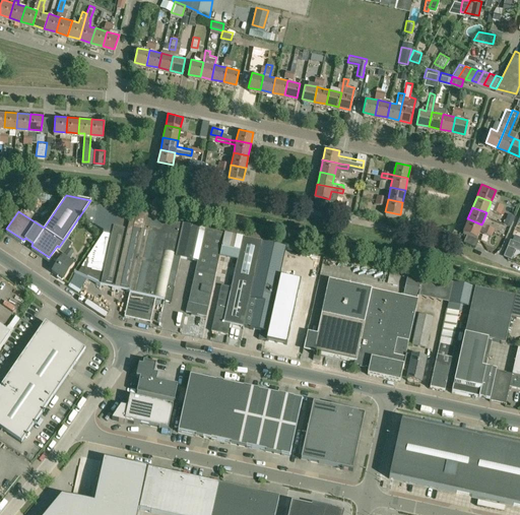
[(505,220),(510,222),(515,212),(509,210),(505,220)]
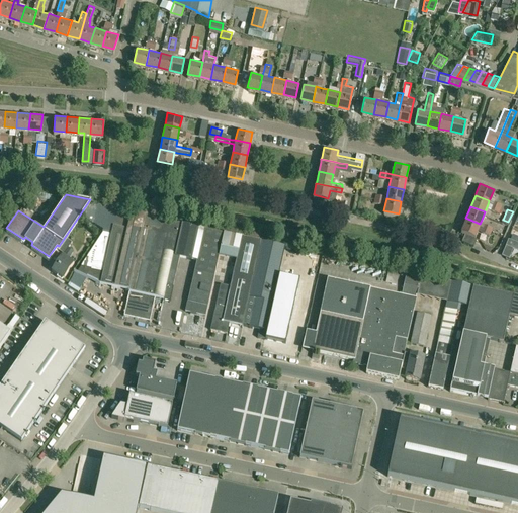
[(465,220),(461,229),(465,231),(476,235),(479,227),(480,224),(465,218),(465,220)]
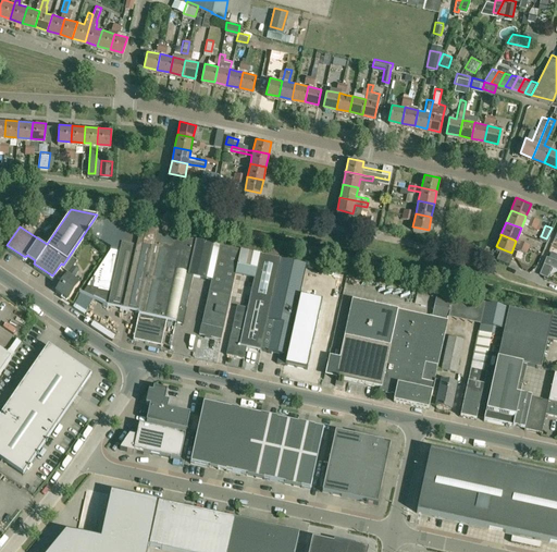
[(213,240),(196,236),(189,269),(188,271),(193,272),(206,274),(211,277),(220,241),(213,240)]
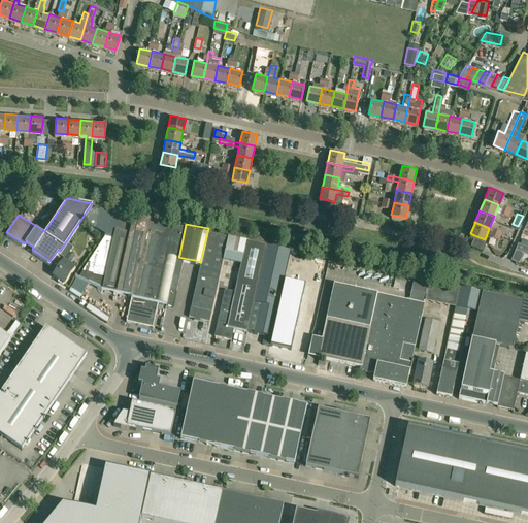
[(209,318),(228,233),(208,228),(200,262),(191,303),(191,302),(189,313),(209,318)]
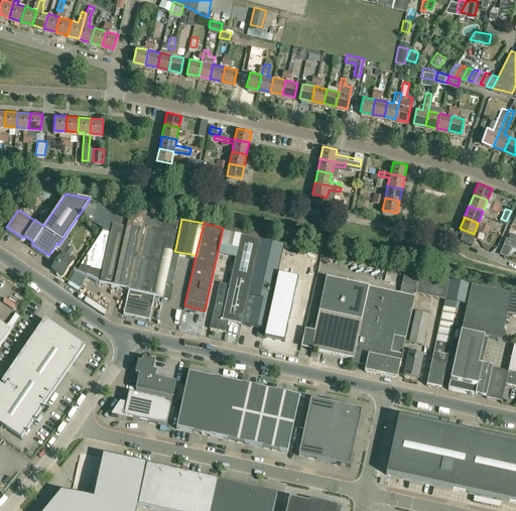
[(253,268),(260,236),(231,229),(226,252),(236,254),(230,282),(220,280),(210,325),(226,329),(229,317),(242,321),(242,320),(253,268)]
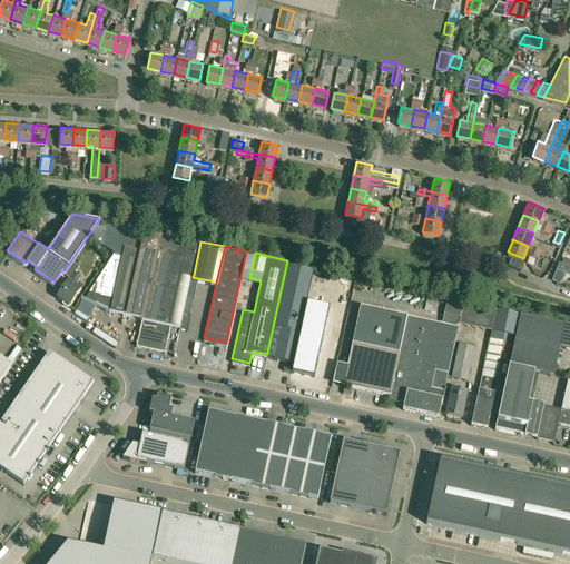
[(524,258),(523,258),(512,254),(508,261),(521,266),(524,258)]
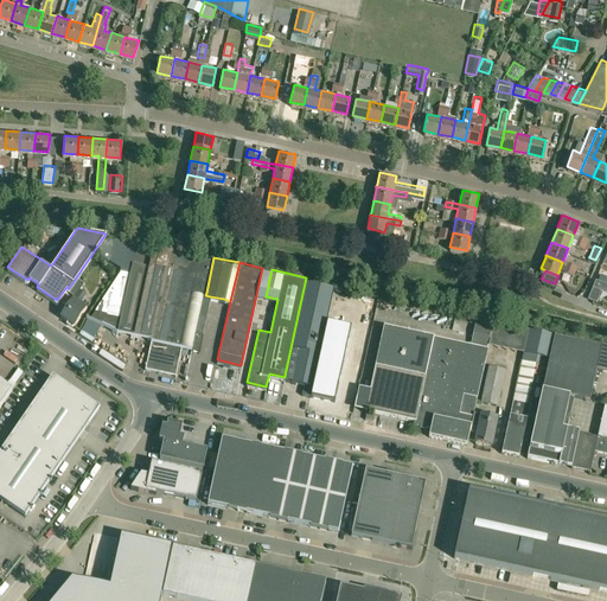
[(87,291),(80,286),(84,279),(78,275),(69,288),(75,293),(61,313),(74,323),(87,304),(81,299),(87,291)]
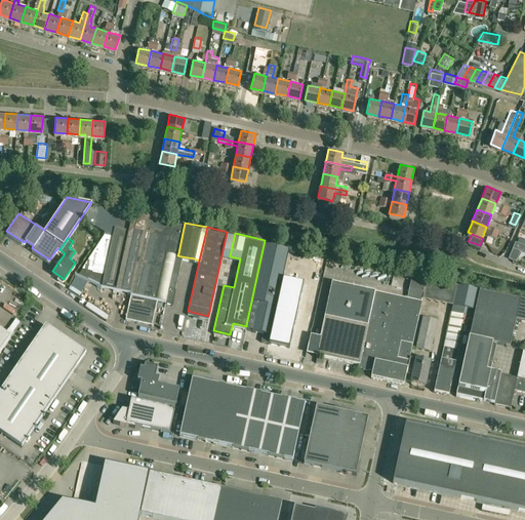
[(524,249),(524,242),(521,240),(515,238),(513,244),(524,249)]
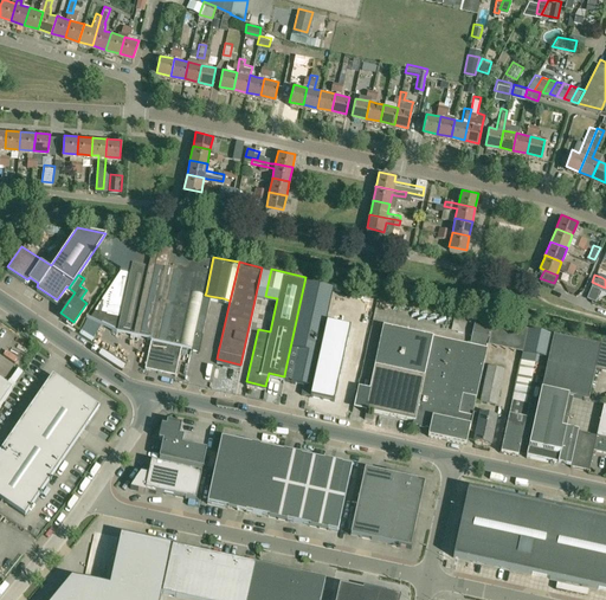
[(320,348),(326,316),(334,283),(305,276),(305,277),(297,315),(284,375),(291,378),(303,380),(302,389),(309,392),(311,382),(320,384),(327,350),(320,348)]
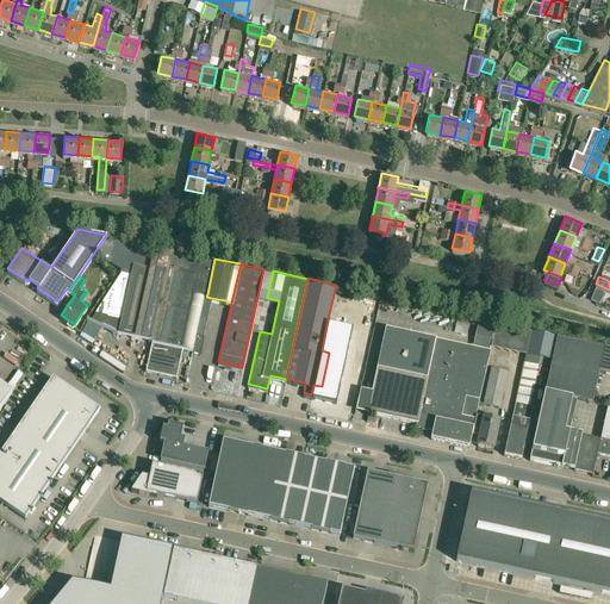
[(480,396),(492,341),(496,319),(479,316),(473,342),(386,323),(367,409),(417,419),(417,422),(433,425),(431,435),(470,443),(472,429),(477,411),(479,394),(480,396)]
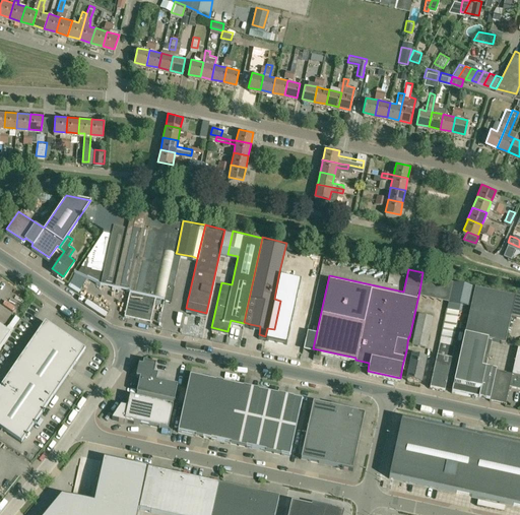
[(280,301),(274,329),(267,328),(265,336),(286,340),(301,276),(279,271),(274,299),(280,301)]
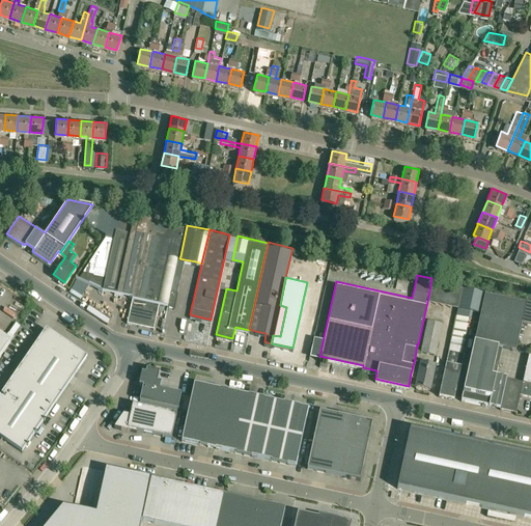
[(458,304),(463,285),(432,278),(431,278),(428,297),(458,304)]
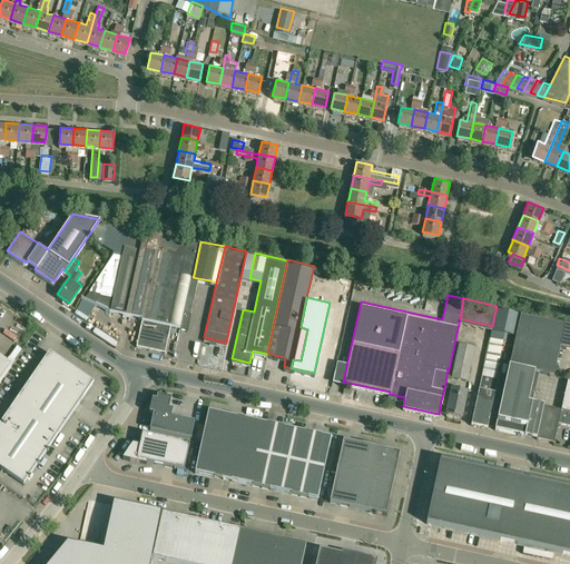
[(498,375),(495,375),(505,329),(510,308),(497,306),(492,326),(482,372),(478,393),(479,394),(474,414),(472,414),(471,421),(487,424),(498,375)]
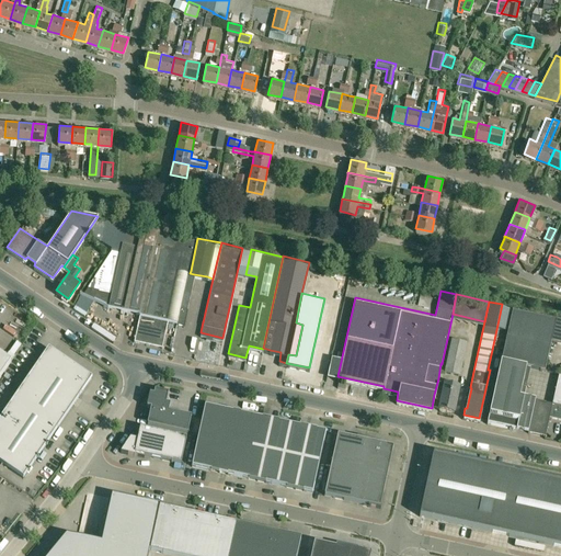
[(488,420),(513,426),(517,423),(524,394),(519,394),(526,363),(545,367),(551,338),(560,339),(560,317),(512,307),(494,387),(492,398),(488,420)]
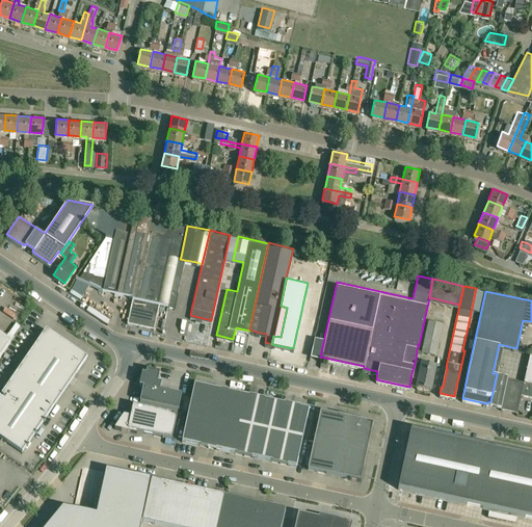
[(428,317),(422,349),(436,352),(443,321),(428,317)]
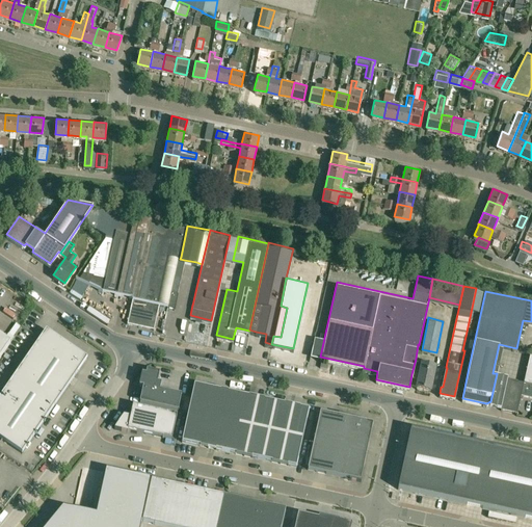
[(0,433),(22,449),(87,353),(46,325),(0,393),(0,433)]
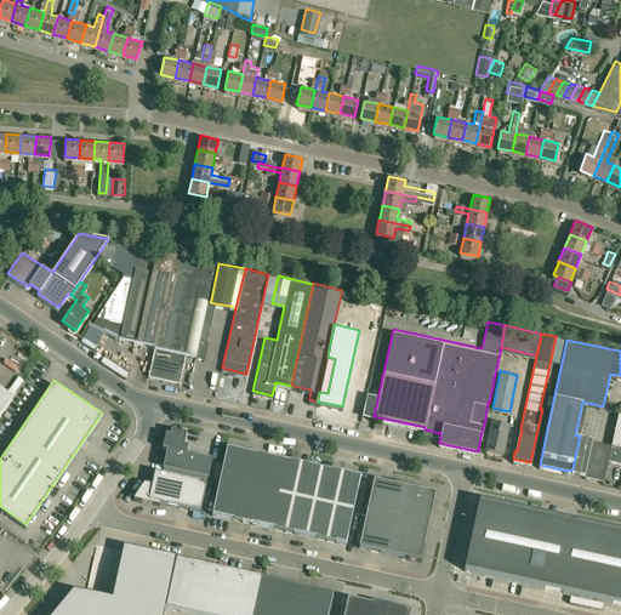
[(0,386),(0,413),(12,394),(0,386)]
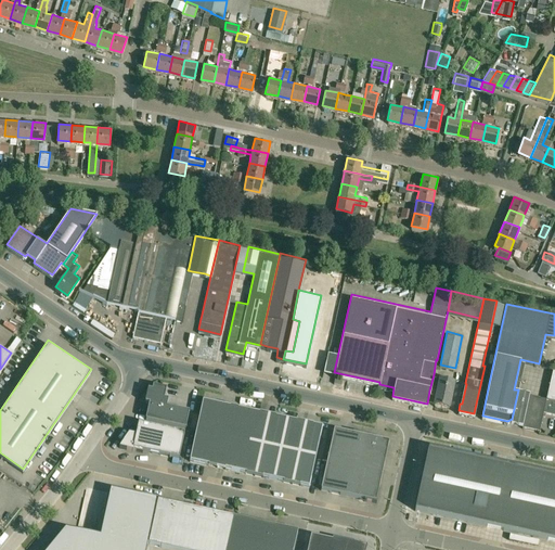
[(429,391),(437,393),(435,400),(449,404),(454,379),(440,375),(434,374),(429,391)]
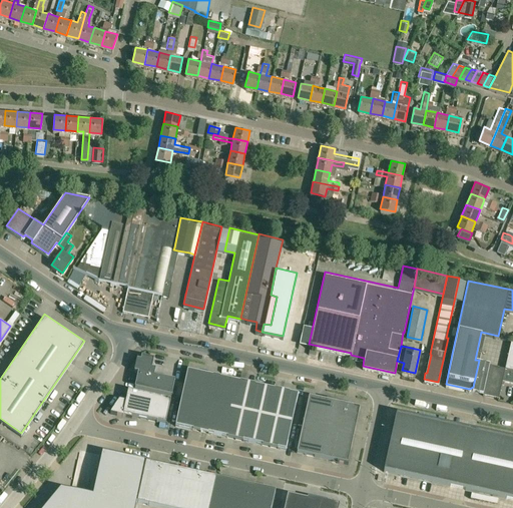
[(151,365),(153,356),(141,353),(140,357),(136,356),(134,368),(137,369),(134,384),(171,392),(174,377),(153,372),(155,366),(151,365)]
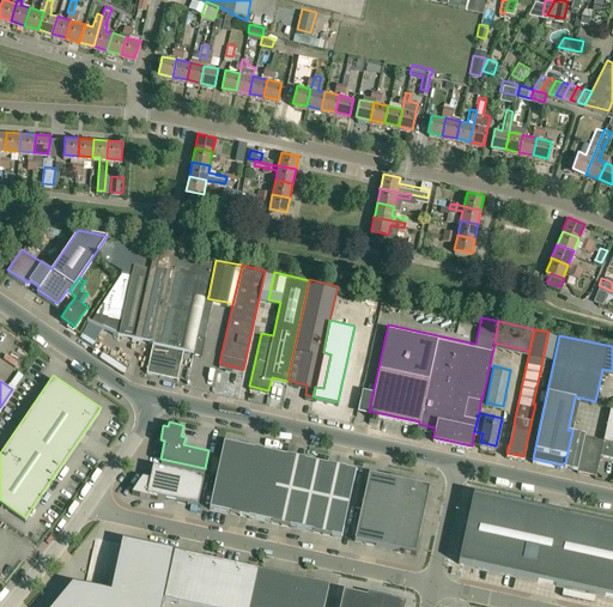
[(595,472),(600,450),(604,437),(584,433),(577,468),(595,472)]
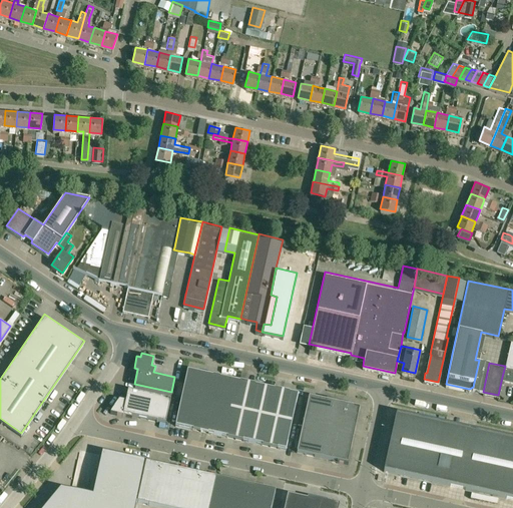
[(512,367),(506,366),(505,366),(502,377),(512,379),(512,367)]
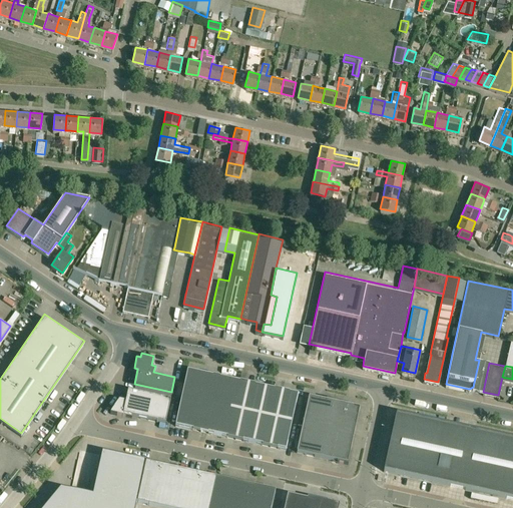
[(187,367),(175,422),(286,446),(298,391),(187,367)]
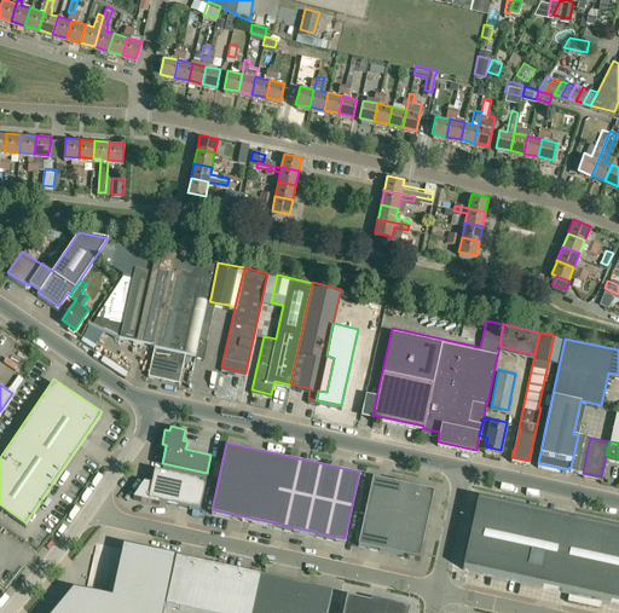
[(155,467),(152,476),(151,480),(144,479),(138,487),(133,495),(142,496),(158,501),(160,498),(200,507),(206,478),(155,467)]
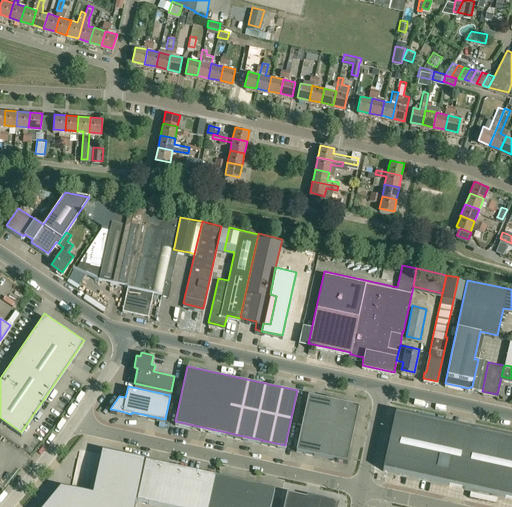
[(308,392),(296,448),(336,457),(336,458),(347,461),(350,449),(349,449),(359,403),(341,400),(342,398),(326,395),(326,396),(308,392)]
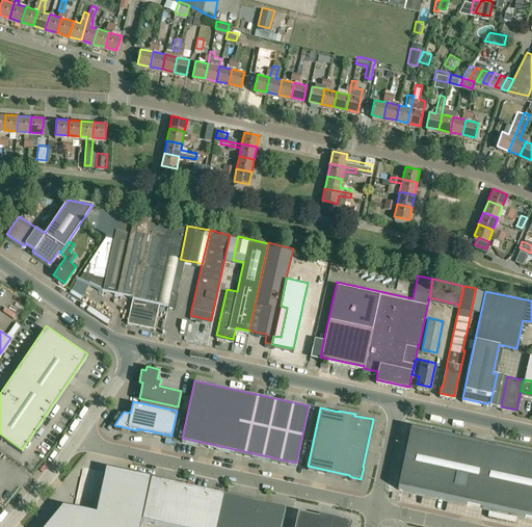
[(531,515),(531,452),(410,426),(398,485),(531,515)]
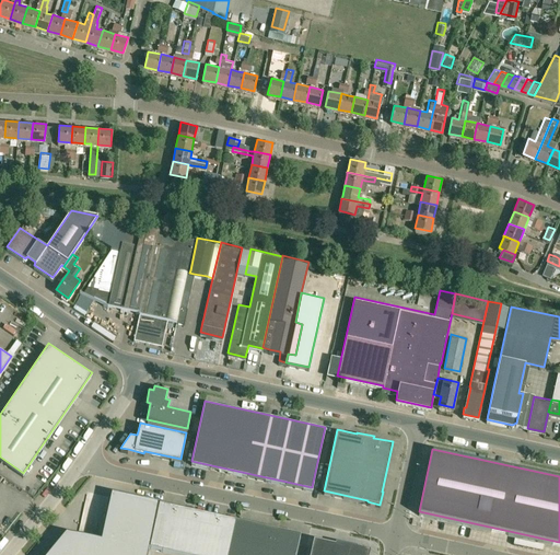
[(147,554),(159,500),(112,490),(101,538),(66,530),(45,554),(147,554)]
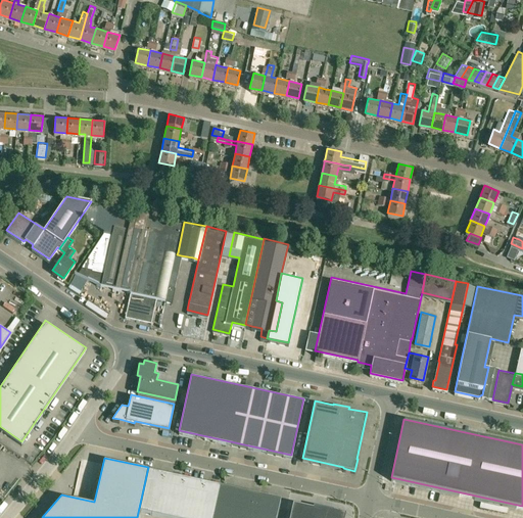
[(182,517),(191,517),(200,479),(190,477),(190,476),(171,472),(159,470),(151,511),(182,517)]
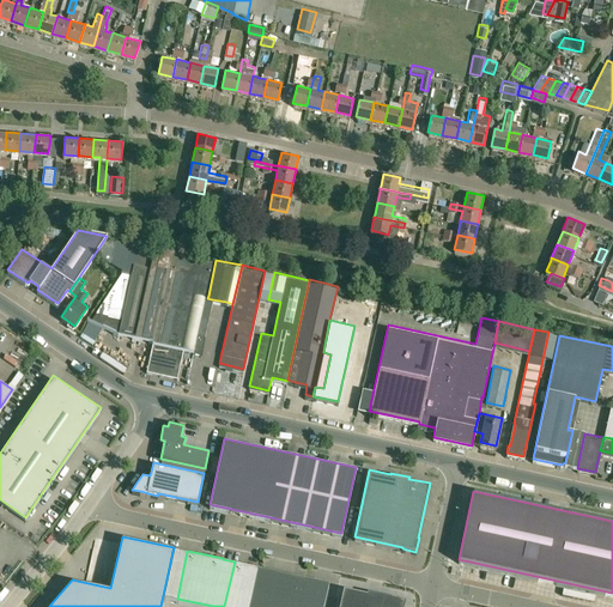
[(249,606),(259,566),(247,564),(235,562),(224,606),(249,606)]
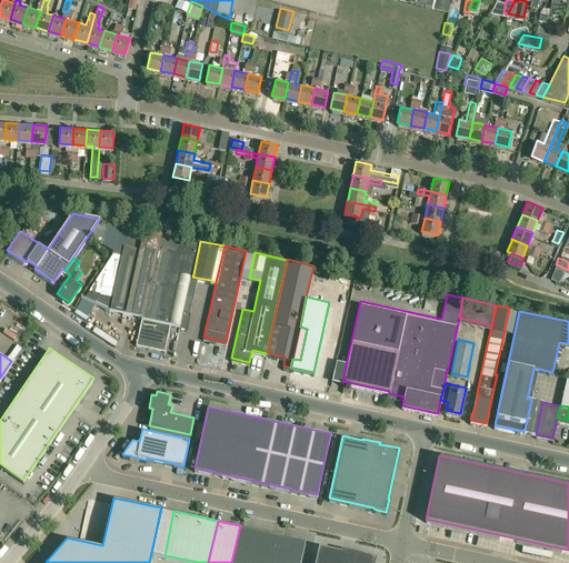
[(253,562),(261,530),(250,528),(240,525),(231,562),(253,562)]
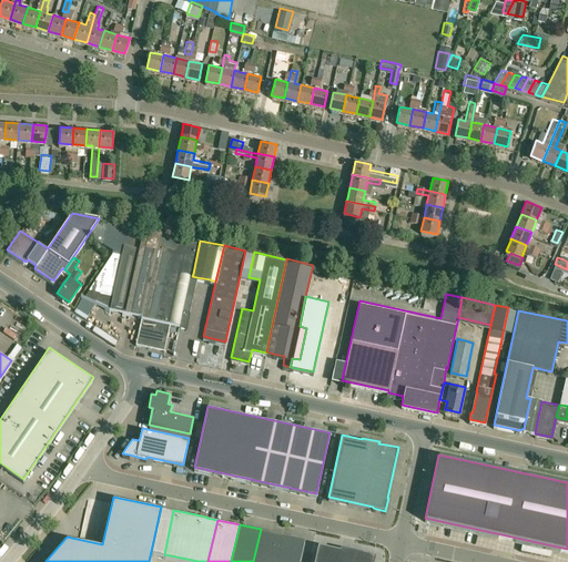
[(276,561),(283,533),(272,531),(261,529),(253,561),(276,561)]
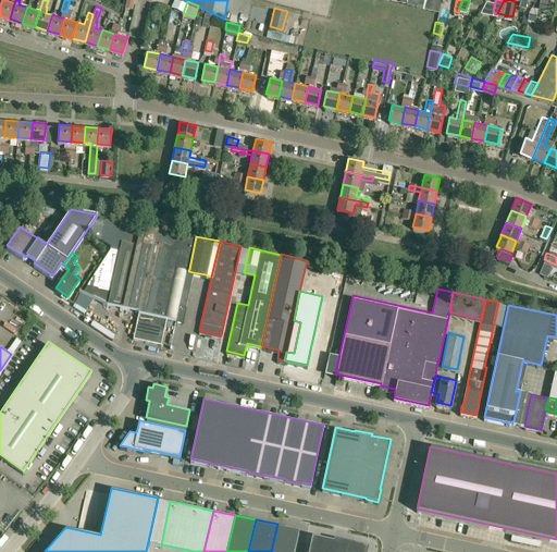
[(277,524),(271,551),(294,551),(299,529),(287,527),(287,526),(277,524)]
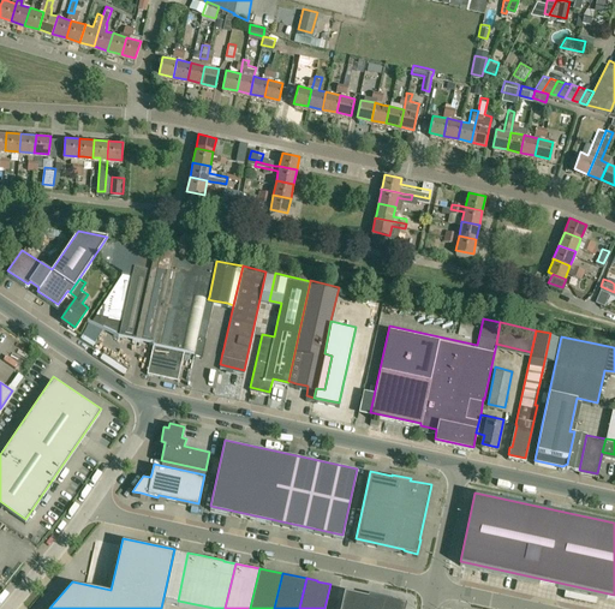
[(345,589),(340,608),(401,608),(404,602),(345,589)]
